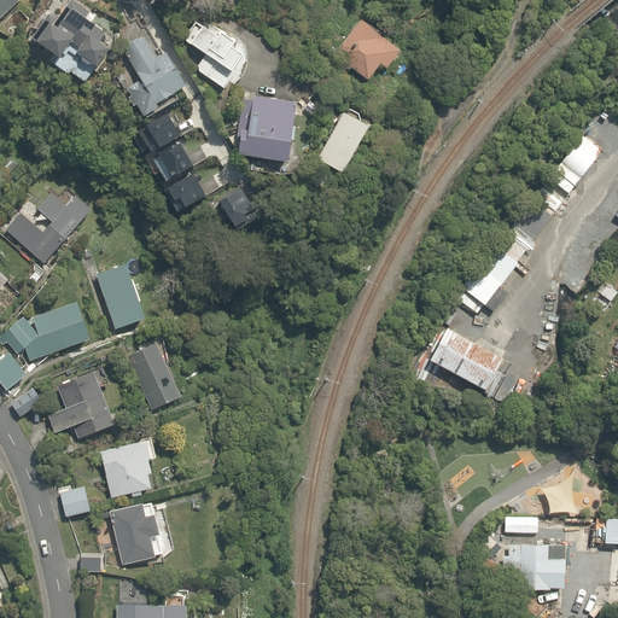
[(0,0),(0,21),(19,0),(0,0)]
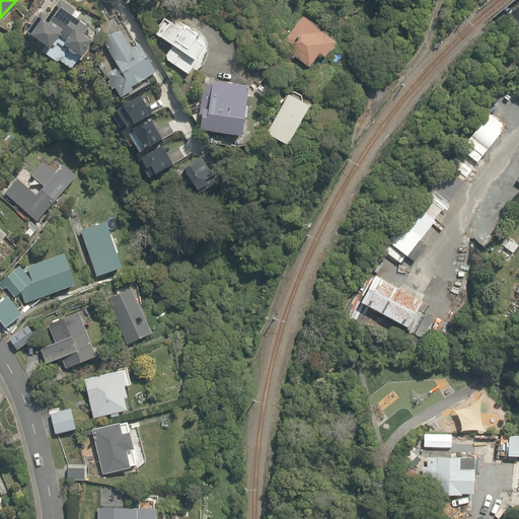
[(41,13),(29,32),(59,49),(68,31),(72,34),(64,50),(85,61),(96,40),(86,34),(89,28),(82,25),(84,22),(79,20),(82,13),(59,0),(49,18),(41,13)]
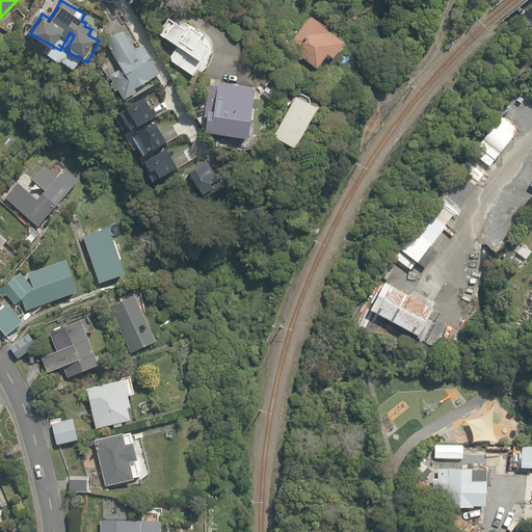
[(313,23),(309,21),(289,50),(319,72),(329,56),(341,64),(353,47),(315,20),(313,23)]
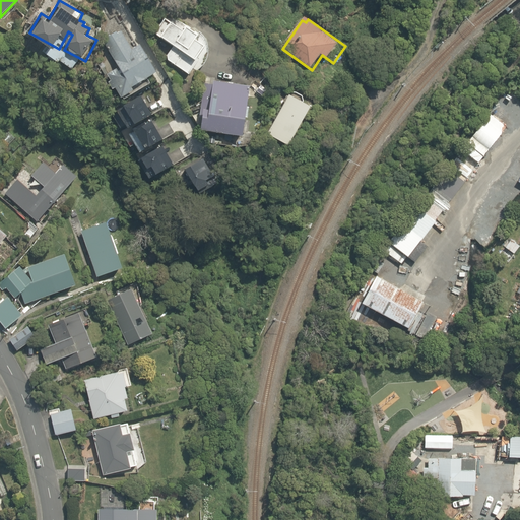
[(208,43),(210,41),(195,30),(191,37),(169,22),(159,37),(177,49),(169,61),(195,79),(216,49),(208,43)]
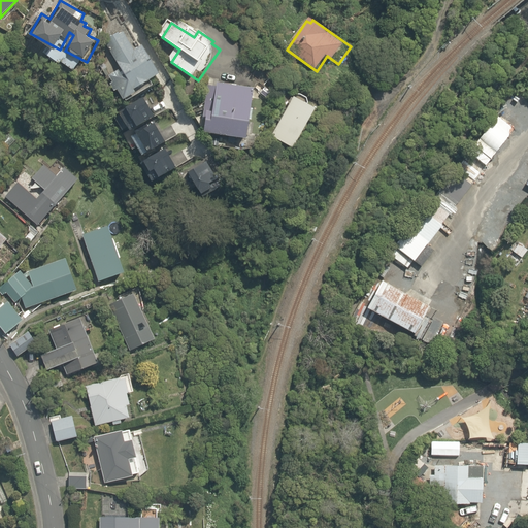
[(136,51),(125,32),(108,42),(125,68),(117,73),(132,98),(171,73),(152,41),(136,51)]
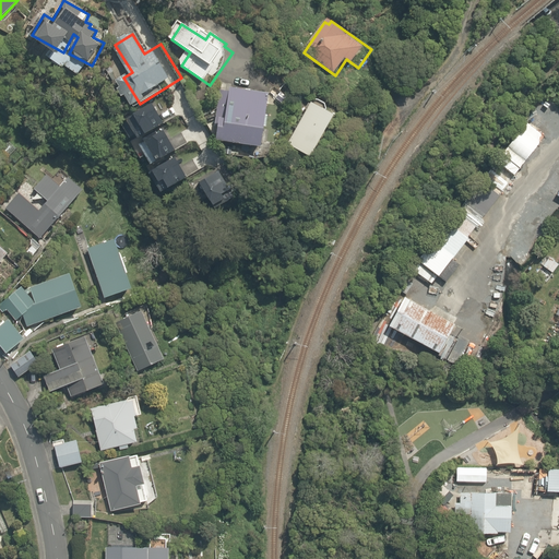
[(219,87),(215,139),(223,140),(223,146),(274,151),(278,93),(232,88),(232,82),(219,81),(219,87)]
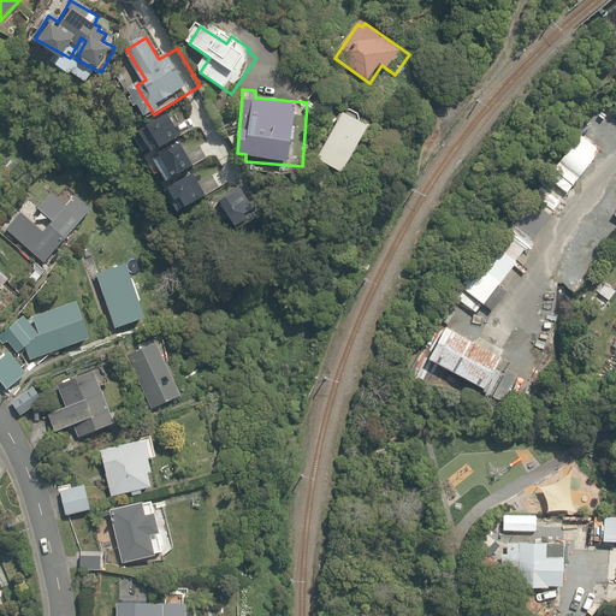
[(615,119),(596,102),(572,130),(597,153),(611,137),(615,141),(615,119)]
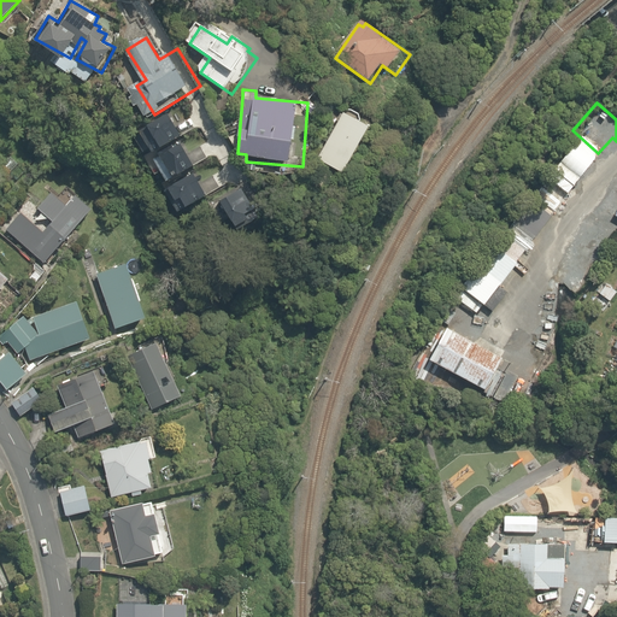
[(376,133),(348,115),(319,159),(348,177),(376,133)]
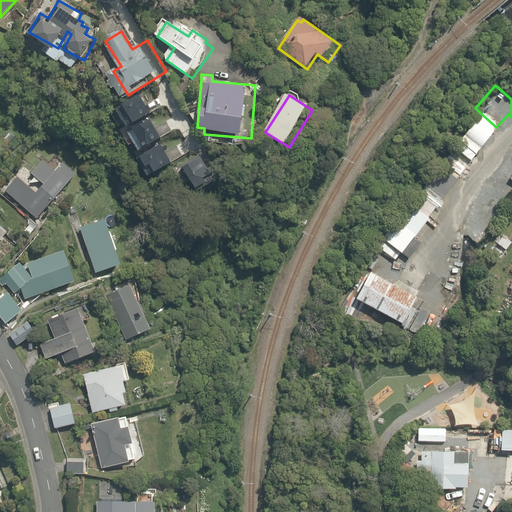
[(464,138),(451,156),(454,158),(449,165),(467,178),(478,162),(473,159),(480,150),(464,138)]
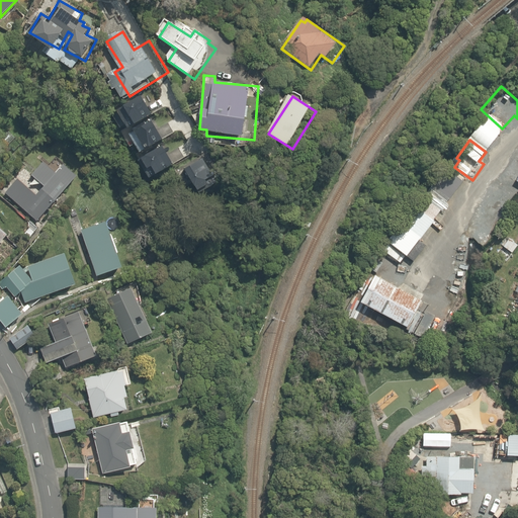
[(441,162),(384,242),(394,248),(389,255),(400,262),(460,175),(441,162)]
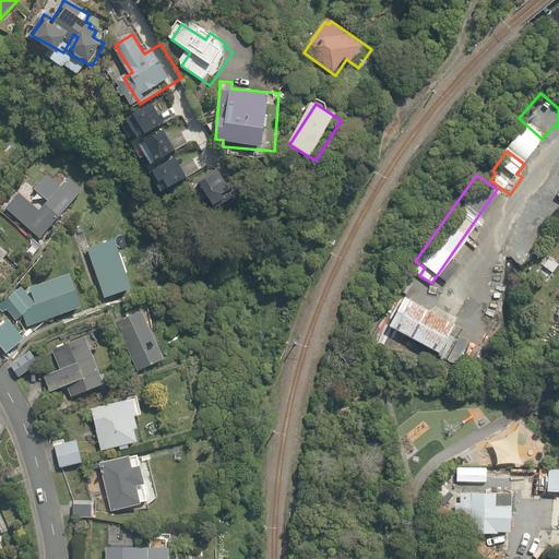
[(52,177),(33,198),(39,205),(46,199),(50,202),(40,213),(23,197),(9,211),(40,241),(87,192),(74,179),(64,189),(52,177)]
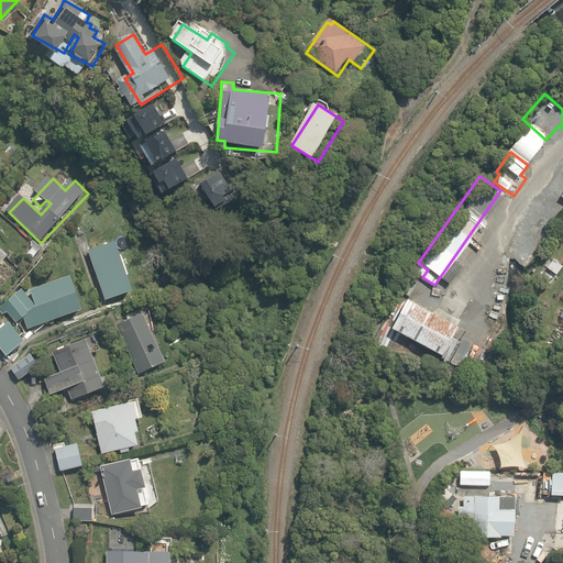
[(549,208),(562,188),(562,185),(554,179),(539,200),(549,208)]
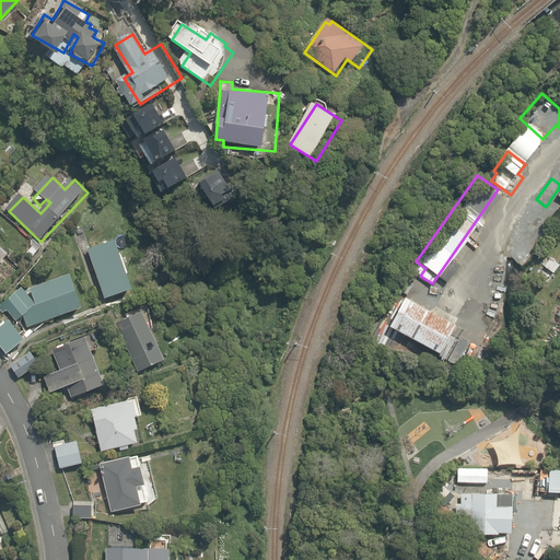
[(506,200),(498,195),(489,209),(498,214),(506,200)]
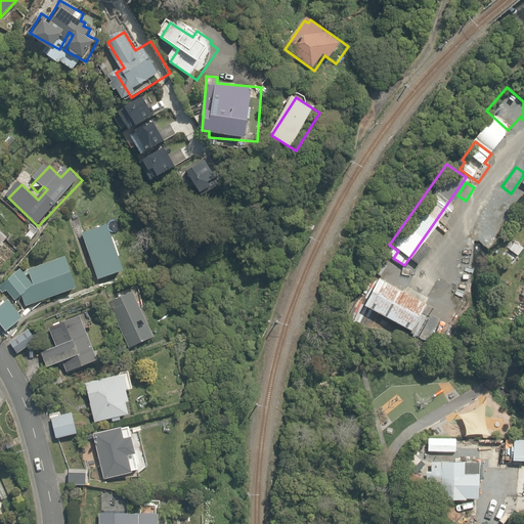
[(113,224),(83,233),(95,278),(126,269),(113,224)]
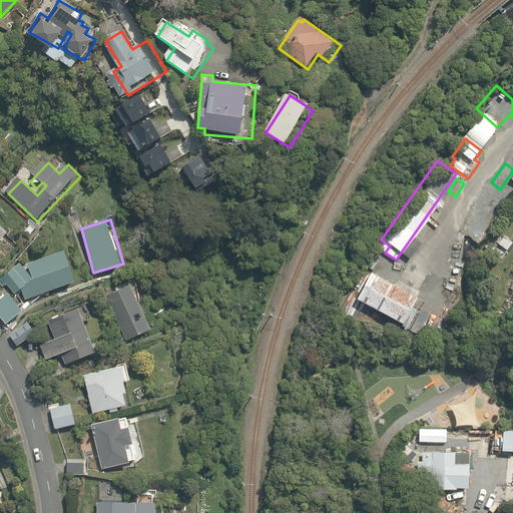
[(456,227),(448,222),(440,235),(448,239),(456,227)]
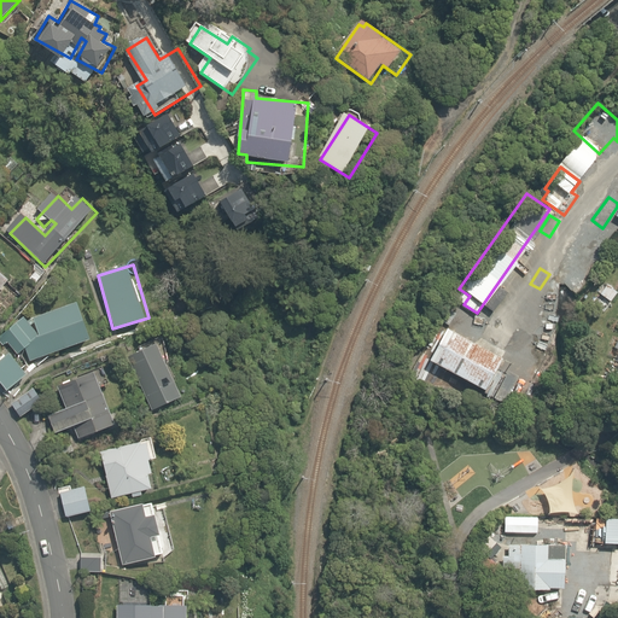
[(0,293),(11,285),(0,273),(0,293)]
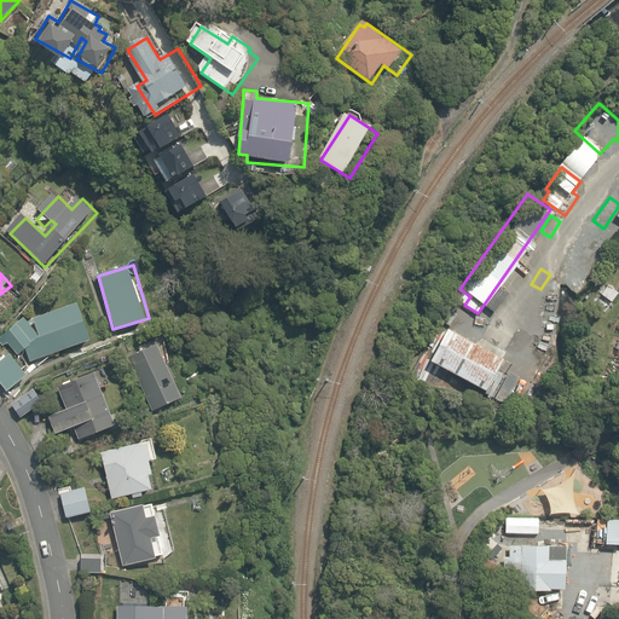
[(614,290),(603,284),(591,307),(602,313),(614,290)]
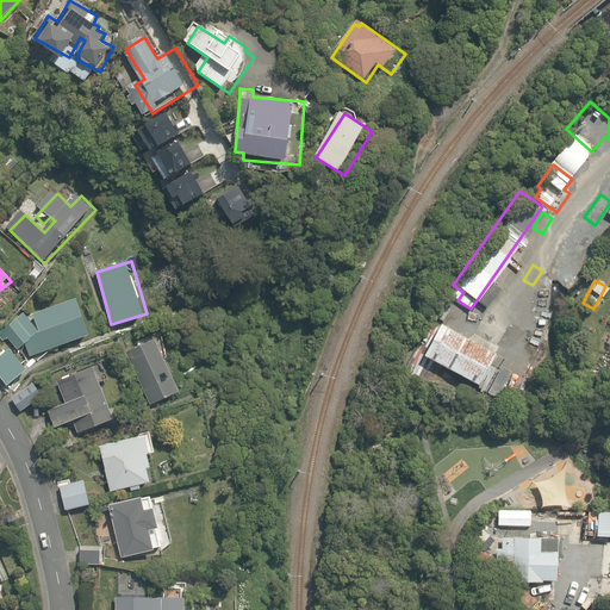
[(39,310),(45,331),(41,331),(26,315),(4,336),(20,353),(29,349),(30,359),(53,353),(97,340),(85,297),(39,310)]
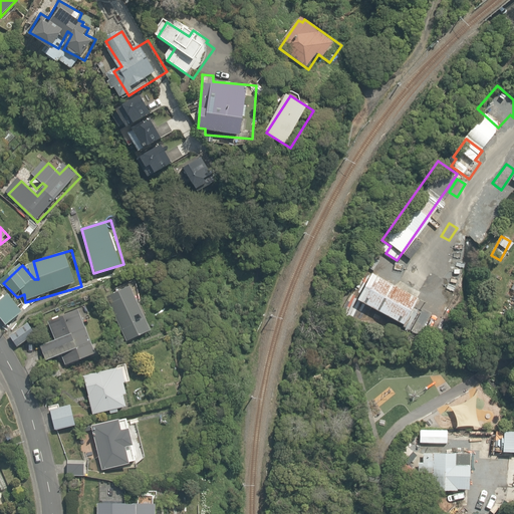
[(410,294),(366,272),(353,298),(398,319),(410,294)]
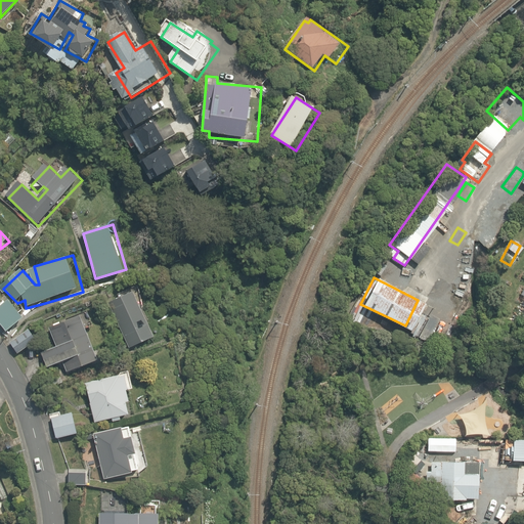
[(441,285),(437,293),(455,302),(460,294),(441,285)]
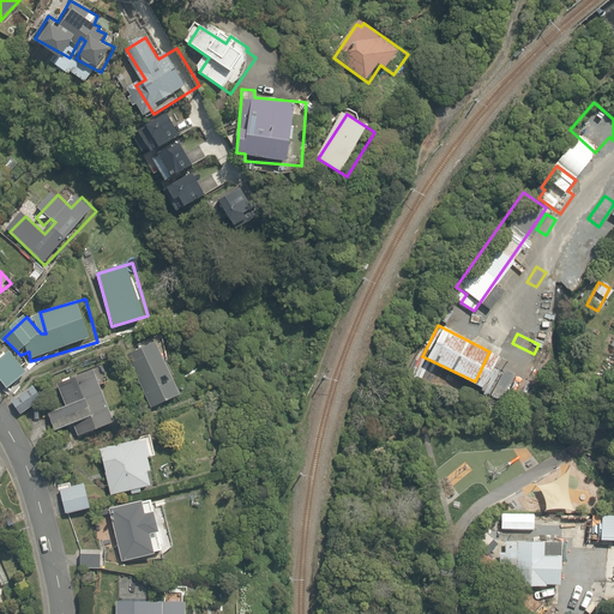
[(185,401),(163,347),(132,359),(154,413),(185,401)]
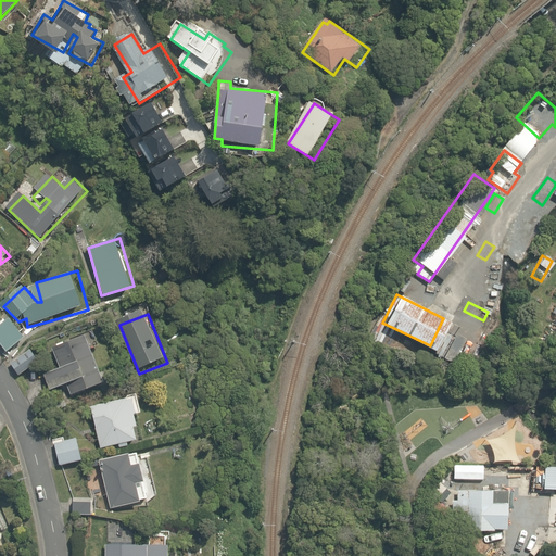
[(12,319),(0,328),(0,342),(10,354),(28,339),(12,319)]
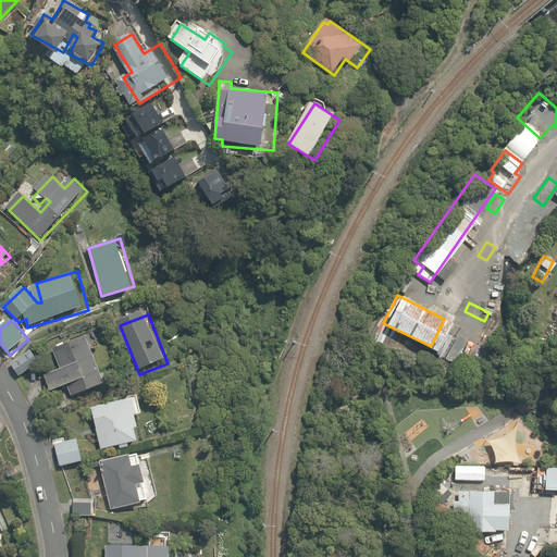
[(467,330),(454,324),(445,344),(457,349),(467,330)]
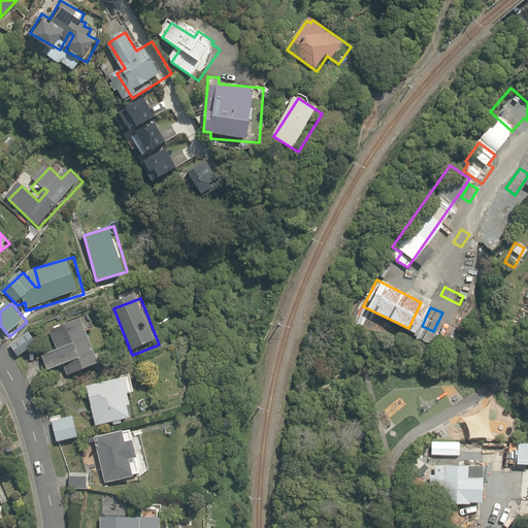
[(454,321),(446,317),(436,333),(444,338),(454,321)]
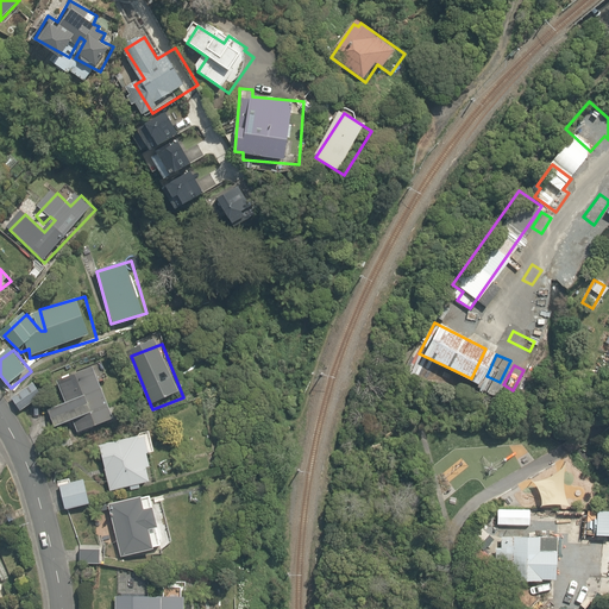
[(63,444),(119,425),(101,372),(58,387),(67,409),(52,414),(63,444)]
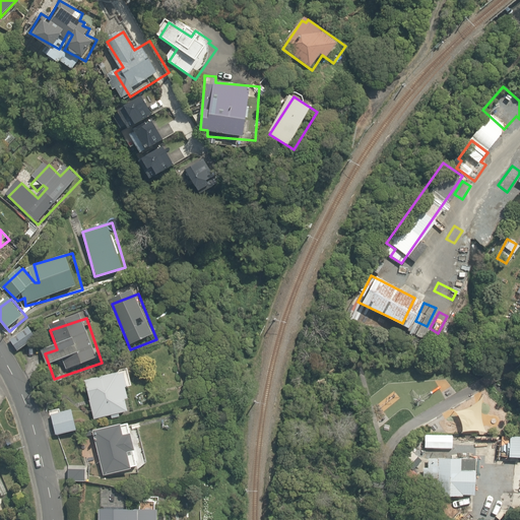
[(31,325),(11,338),(17,348),(38,335),(31,325)]
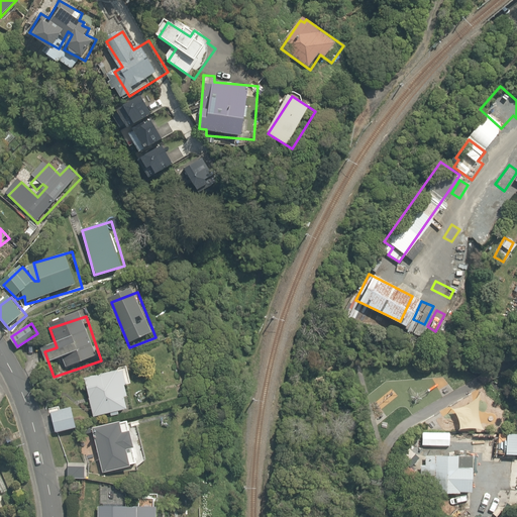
[(127,370),(87,376),(93,417),(133,411),(127,370)]
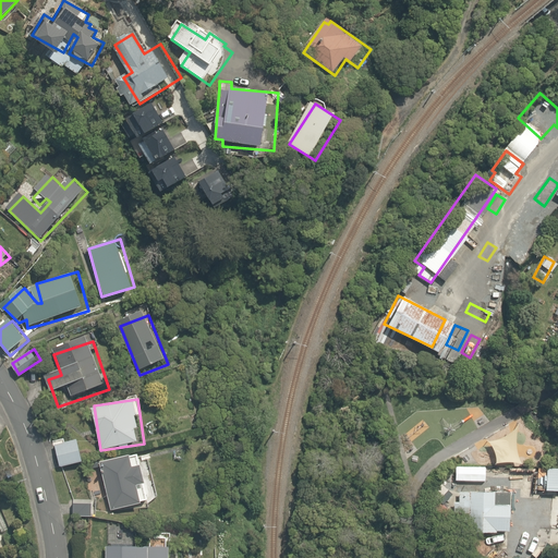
[(82,439),(55,445),(60,471),(87,465),(82,439)]
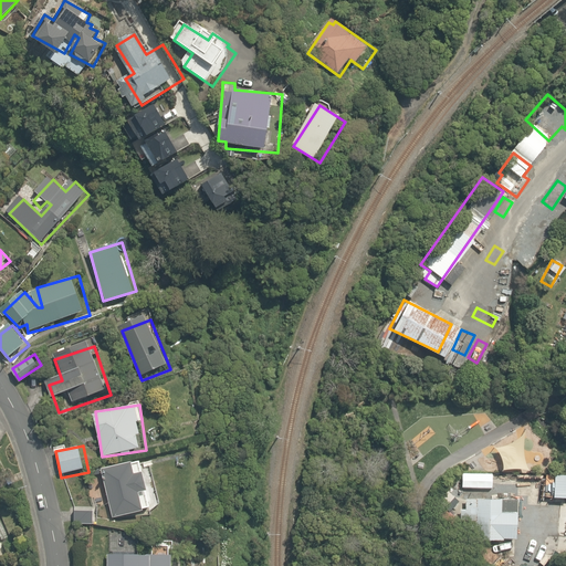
[(153,493),(148,474),(140,475),(137,463),(104,471),(115,517),(148,510),(145,495),(153,493)]
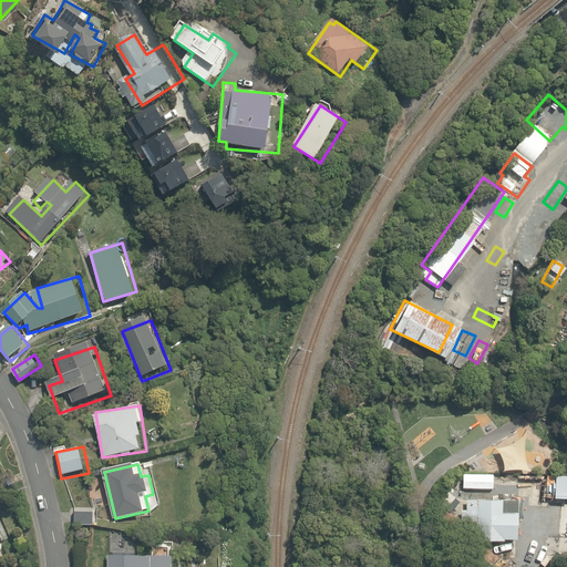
[(566,468),(550,468),(549,498),(566,498),(566,468)]
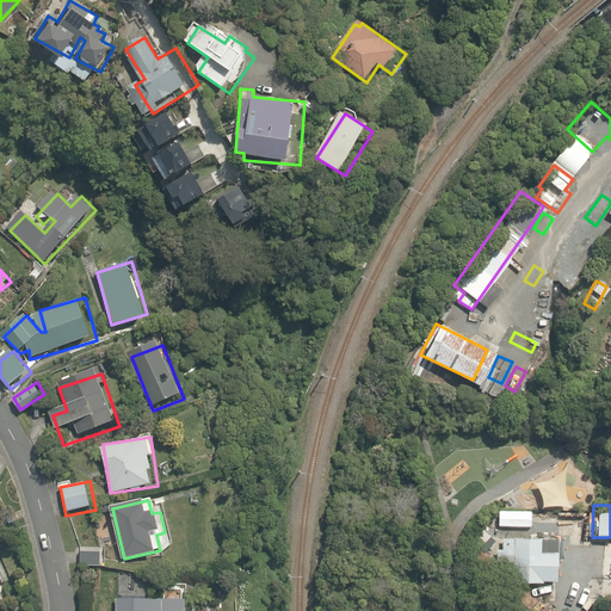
[(498,512),(498,526),(528,528),(528,512),(498,512)]
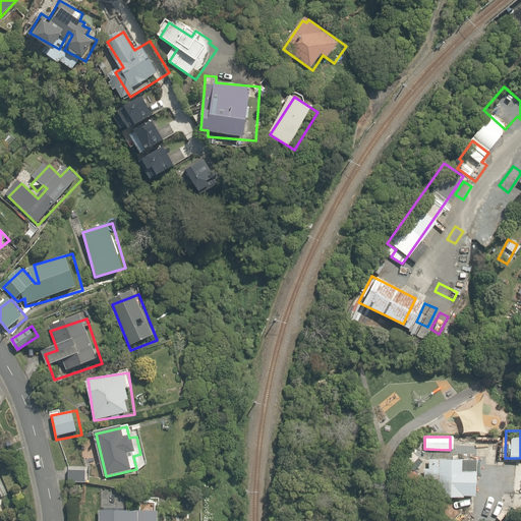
[(426,494),(460,495),(460,493),(470,493),(471,469),(458,469),(458,455),(421,454),(421,476),(432,477),(432,481),(426,480),(426,494)]
